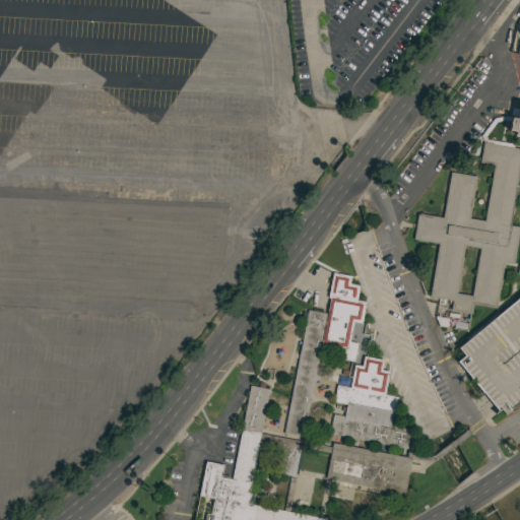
[(519,137),(514,136),(515,131),(509,130),(511,118),(517,119),(519,105),(519,137)]
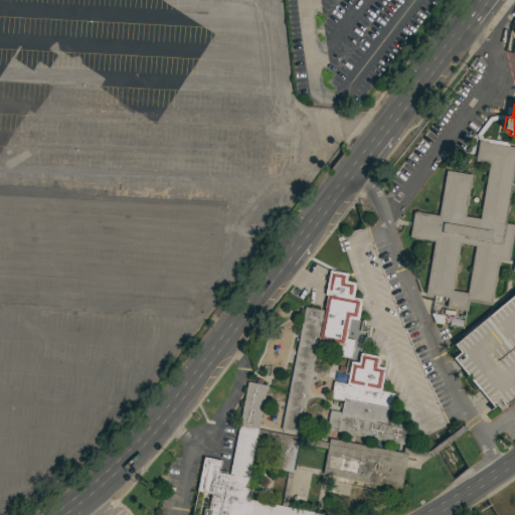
[(488,117),(499,115),(506,116),(505,120),(499,119),(491,121),(481,135),(482,138),(508,142),(508,146),(479,141),(475,135),(488,117)]
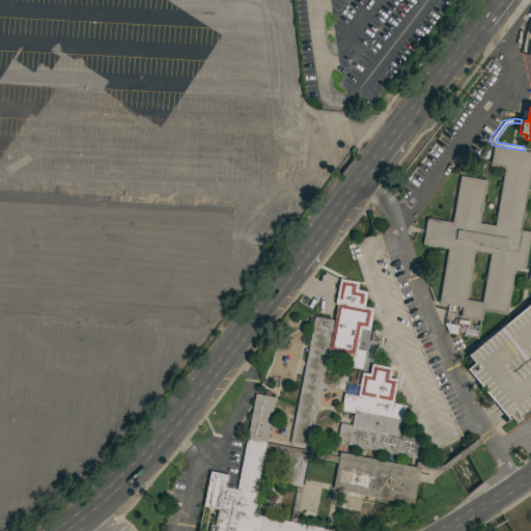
[(447,249),(421,244),(426,218),(451,222),(459,175),(486,179),(479,223),(494,225),(503,168),(490,166),(493,145),(494,145),(524,150),(530,151),(530,170),(521,230),(530,231),(530,232),(530,239),(524,270),(514,268),(506,314),(482,311),(481,320),(459,317),(462,307),(438,303),(447,249)]
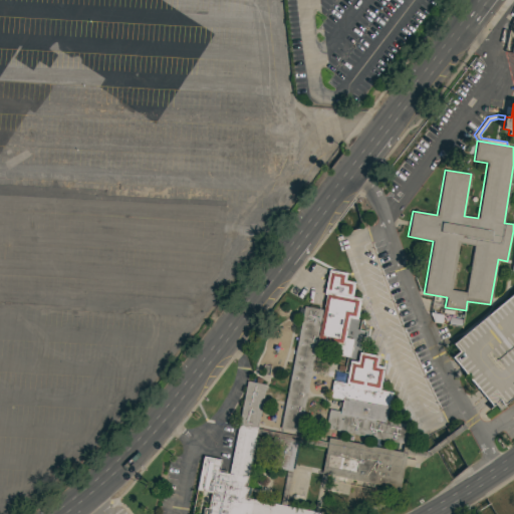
[(304,306),(322,310),(325,295),(323,295),(328,270),(346,273),(345,281),(354,283),(352,297),(360,298),(356,320),(348,318),(344,338),(352,340),(349,357),(336,355),(338,345),(316,341),(299,433),(280,429),(304,306)]
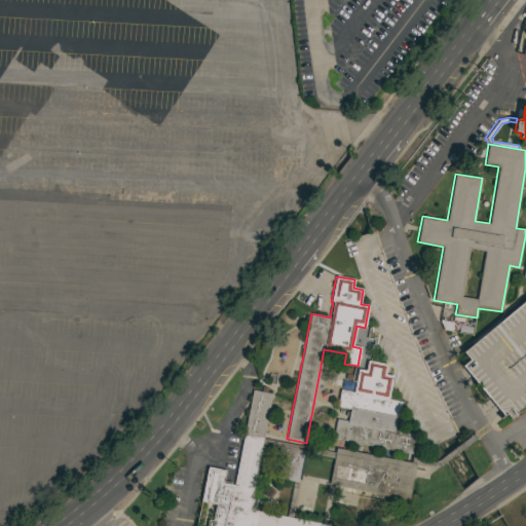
[(470,360),(463,352),(525,299),(525,406),(516,415),(516,416),(512,420),(505,413),(503,415),(461,366),(470,360)]
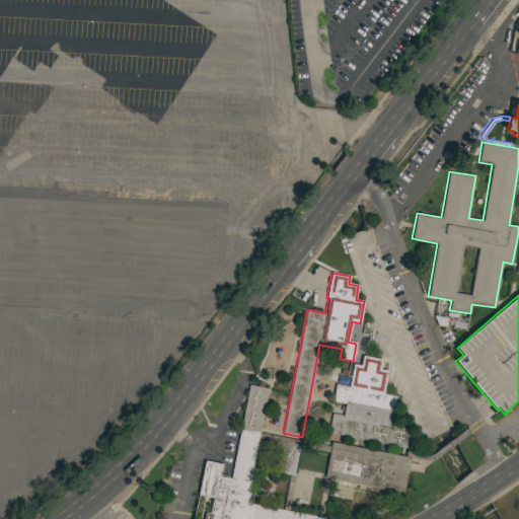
[(382,360),(380,370),(387,371),(383,393),(396,396),(393,414),(391,413),(389,425),(412,429),(408,448),(342,435),(342,436),(328,433),(332,414),(343,416),(345,404),(332,401),(336,384),(348,387),(353,364),(360,366),(362,356),(382,360)]
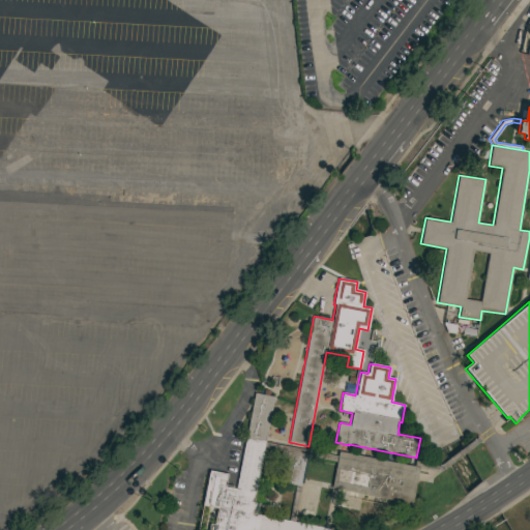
[(228,474),(226,484),(233,487),(233,489),(236,489),(255,393),(263,394),(264,389),(270,390),(268,396),(274,398),(265,442),(337,457),(339,451),(418,466),(416,474),(411,504),(331,488),(336,462),(308,457),(302,483),(300,482),(300,486),(301,487),(294,521),(329,528),(328,529),(213,529),(214,525),(217,508),(202,505),(209,470),(228,474)]
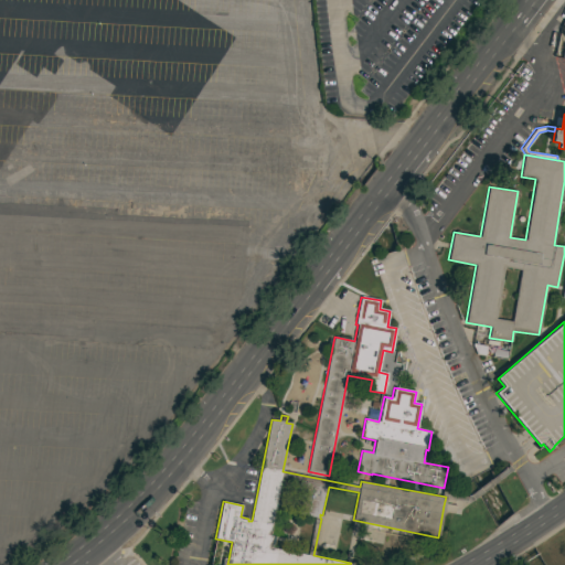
All buildings are outlined.
